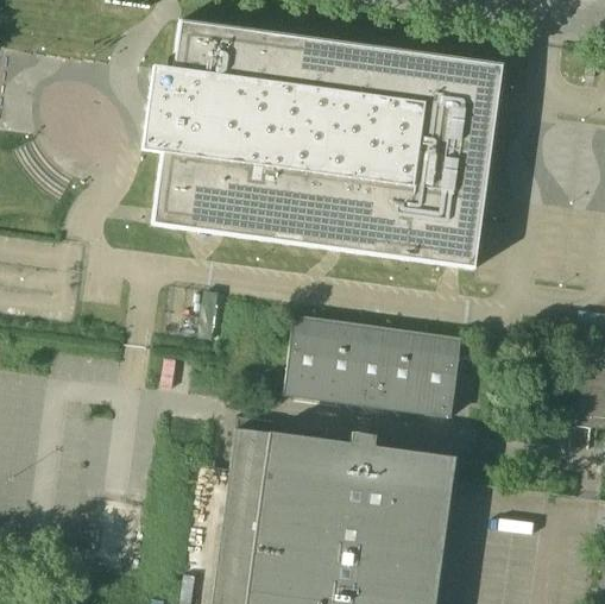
[(182,18),(175,67),(156,64),(144,148),(164,150),(153,222),(477,266),(500,88),(504,62),(182,18)]
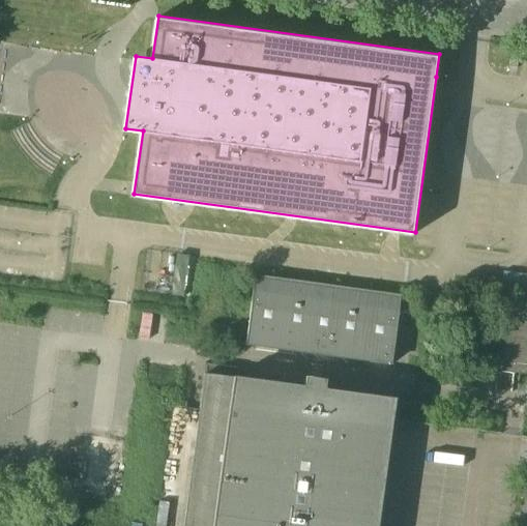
[(258,274),(249,340),(394,358),(402,310),(414,312),(416,296),(258,274)]
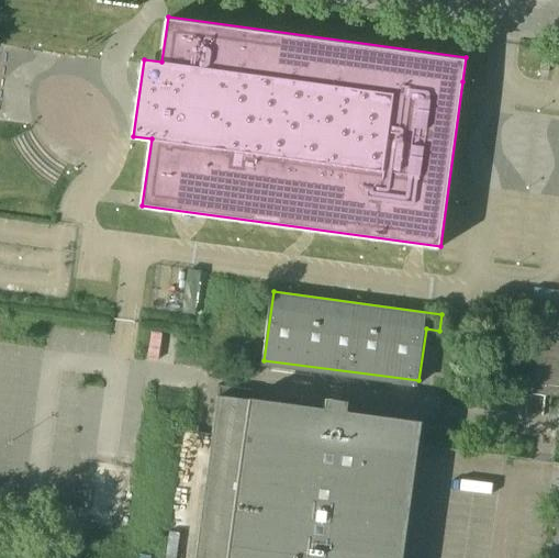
[(537,334),(538,334),(545,335),(538,380),(532,379),(530,390),(549,393),(550,382),(558,383),(558,316),(540,314),(537,334)]
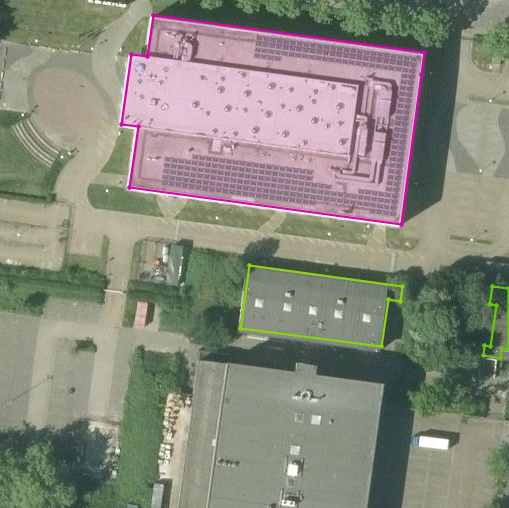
[(362,507),(379,384),(383,385),(384,383),(316,373),(317,364),(297,362),(296,371),(230,362),(200,357),(179,507),(362,507)]
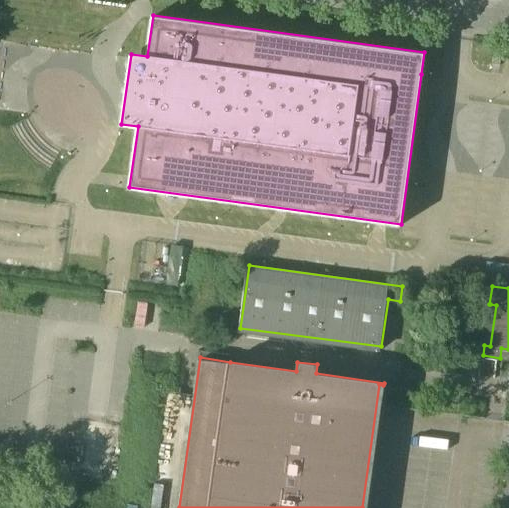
[(412,386),(392,383),(390,394),(411,397),(412,388),(412,386)]
